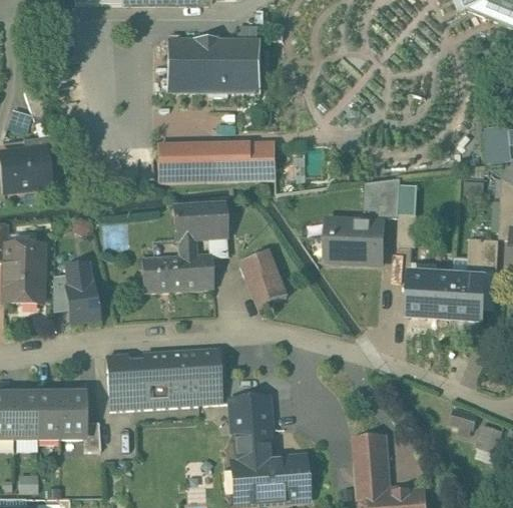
[(461,0),(465,8),(467,7),(512,26),(512,0),(461,0)]
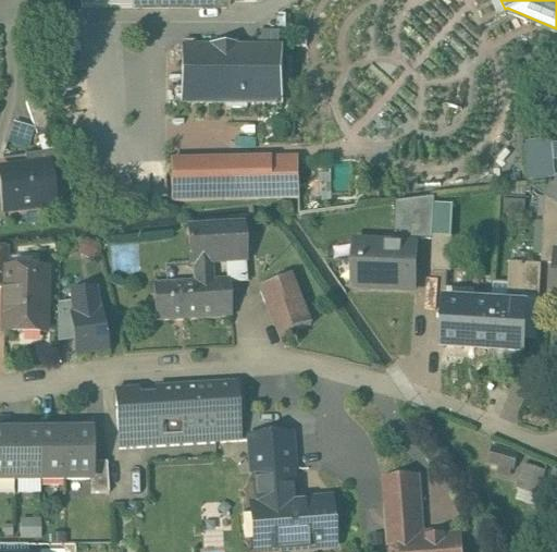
[(283,41),(181,41),(180,100),(225,100),(225,105),(247,105),(247,100),(283,100),(283,41)]
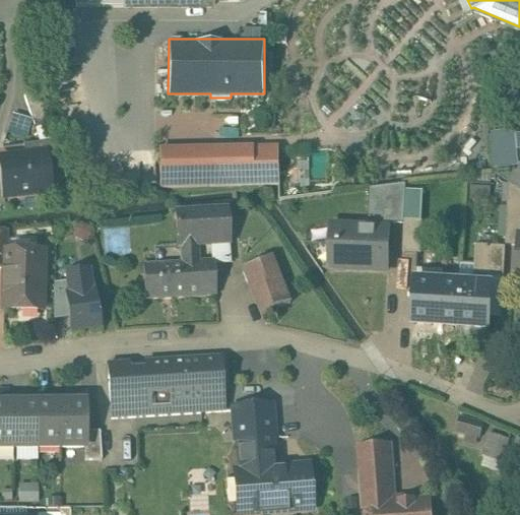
[(49,121),(37,86),(23,91),(36,126),(49,121)]
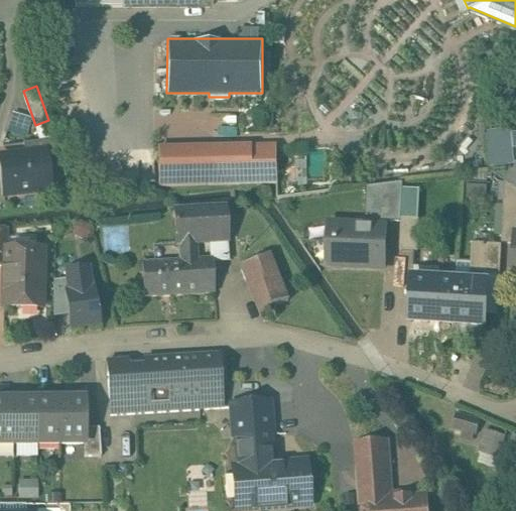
[(507,127),(490,128),(493,156),(510,155),(507,127)]
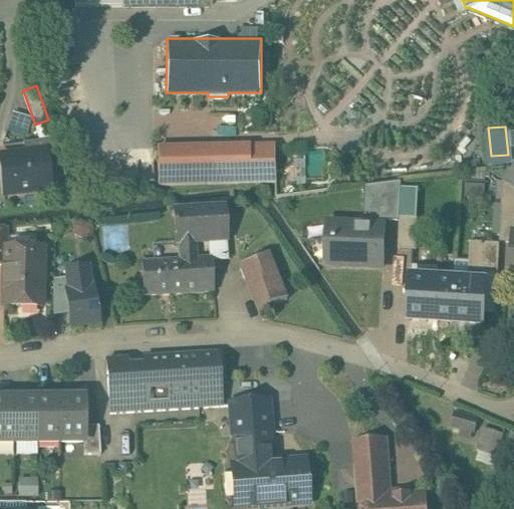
[(53,135),(23,139),(24,151),(45,148),(47,164),(62,162),(53,135)]
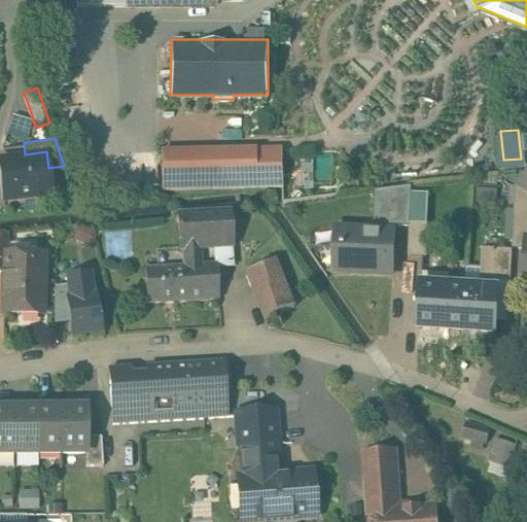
[(25,154),(0,157),(0,164),(4,196),(50,189),(48,168),(46,151),(25,154)]
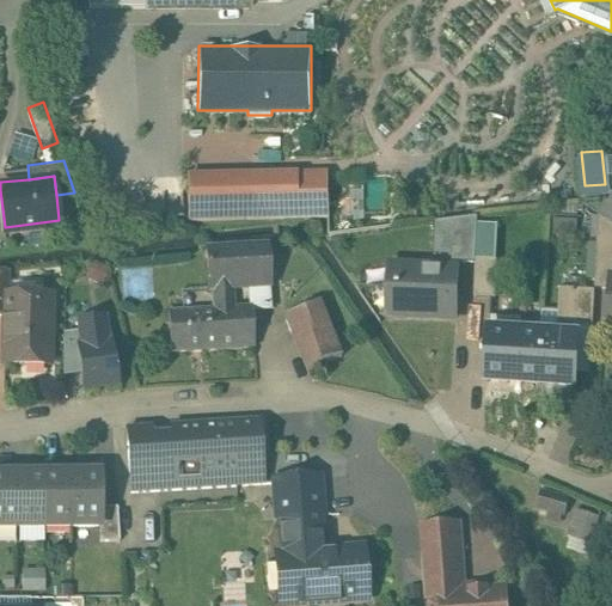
[(328,178),(273,179),(273,181),(225,182),(225,184),(226,215),(329,214),(328,178)]
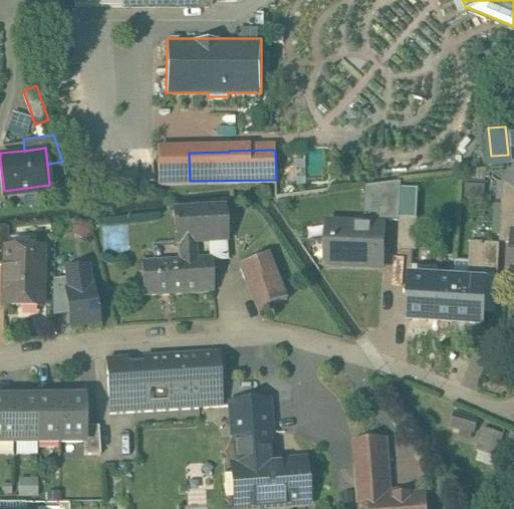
[(513,167),(511,166),(503,178),(513,184),(513,167)]
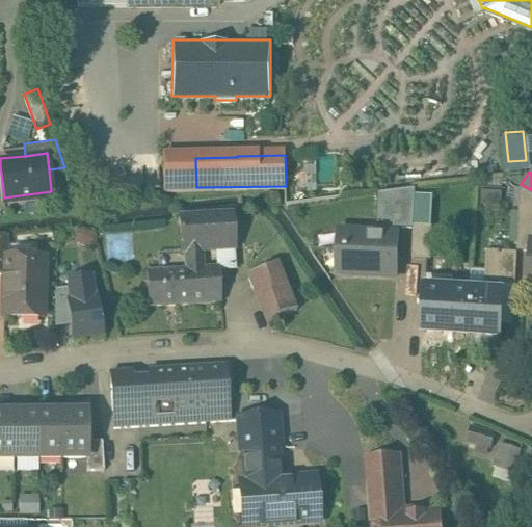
[(531,190),(521,184),(521,183),(517,240),(530,241),(530,239),(531,239),(531,190)]
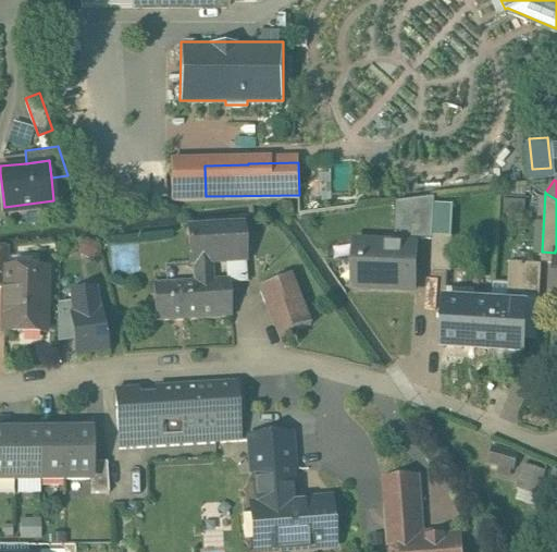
[(435,193),(410,196),(408,231),(408,242),(417,242),(417,235),(433,236),(433,233),(435,193)]
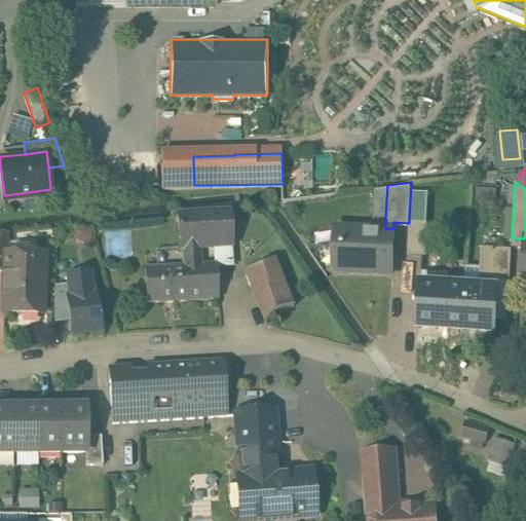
[(387,185),(374,187),(373,218),(385,218),(387,185)]
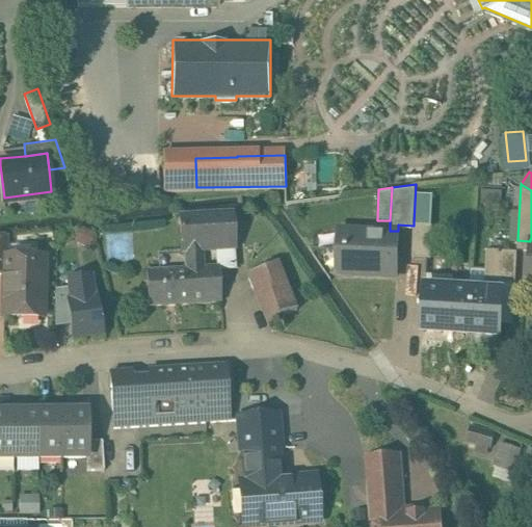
[(233,209),(178,213),(181,249),(185,248),(201,247),(235,245),(233,209)]
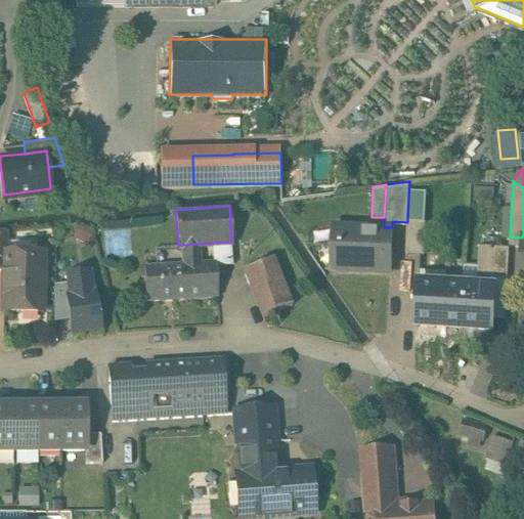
[(426,219),(407,219),(407,222),(405,251),(424,252),(426,219)]
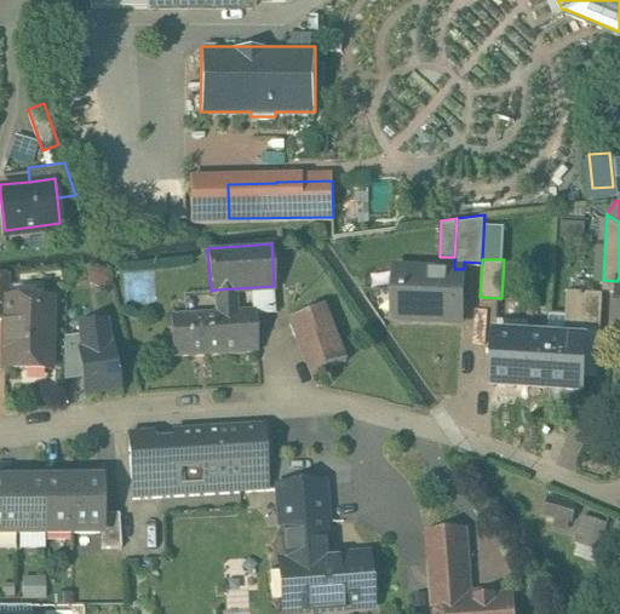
[(97,263),(85,267),(90,288),(103,285),(97,263)]
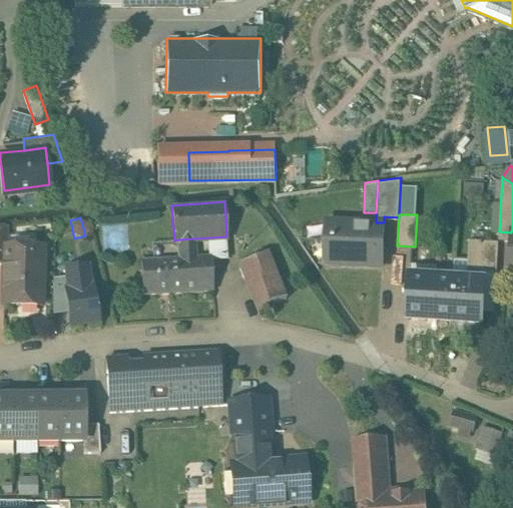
[(376,222),(333,220),(331,262),(382,264),(384,222),(376,222)]
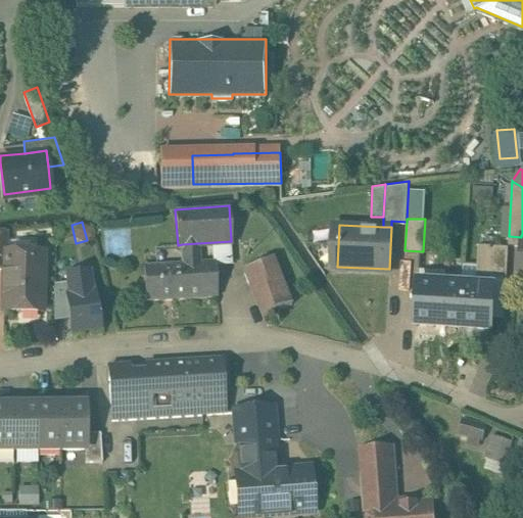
[(87,240),(76,243),(80,262),(91,259),(87,240)]
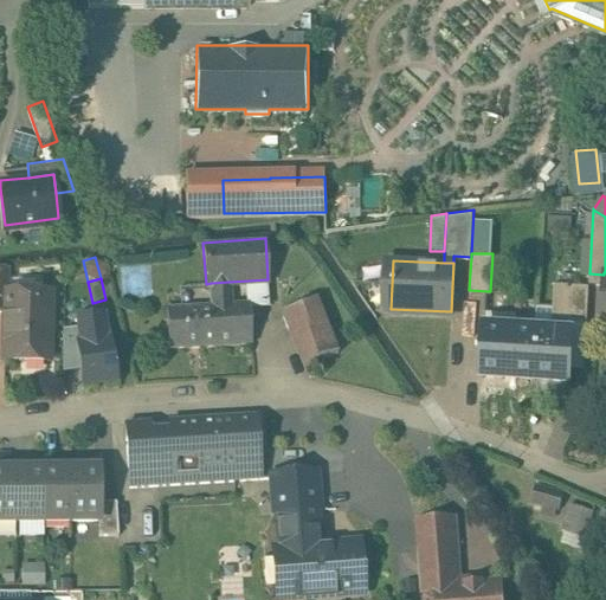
[(568,282),(554,281),(552,327),(568,328),(568,320),(566,318),(568,282)]
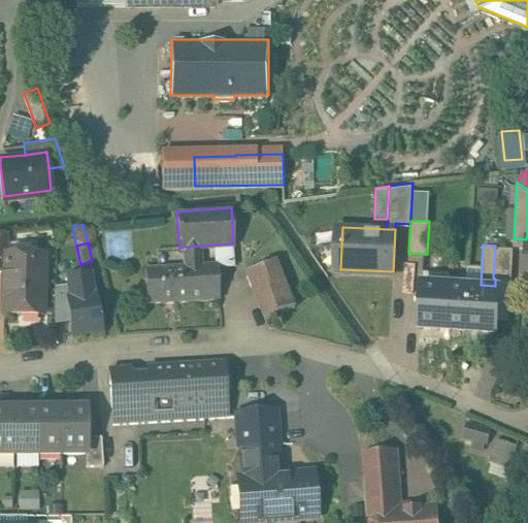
[(199,246),(184,247),(185,263),(200,262),(199,246)]
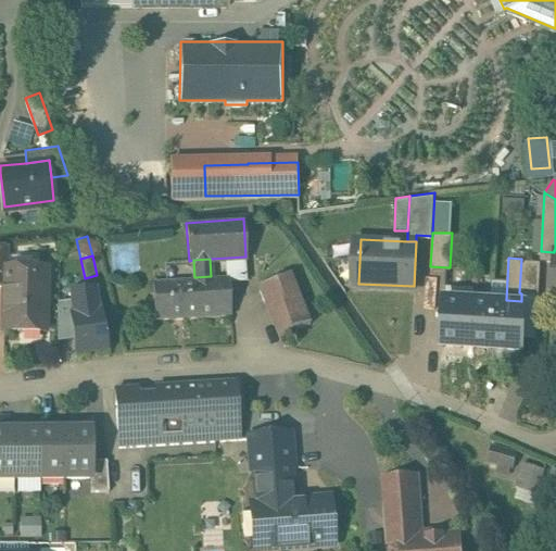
[(540,260),(521,259),(519,292),(521,293),(538,293),(540,260)]
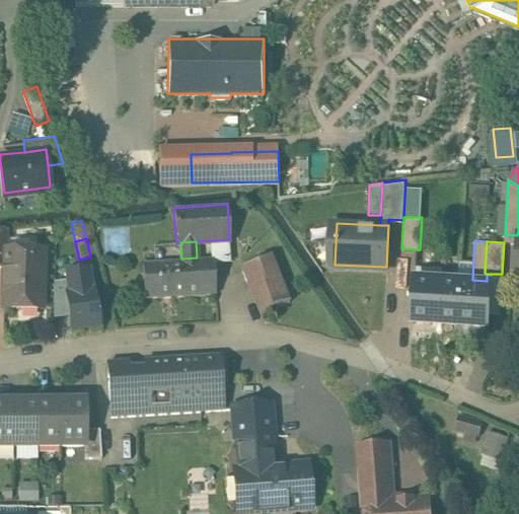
[(5,247),(3,247),(3,264),(2,305),(42,306),(43,248),(5,247)]
